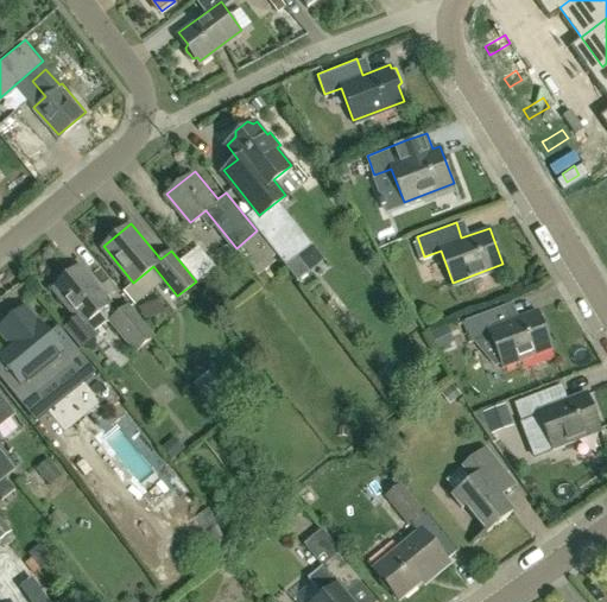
[(247,246),(253,258),(269,249),(273,260),(284,254),(272,233),(247,246)]
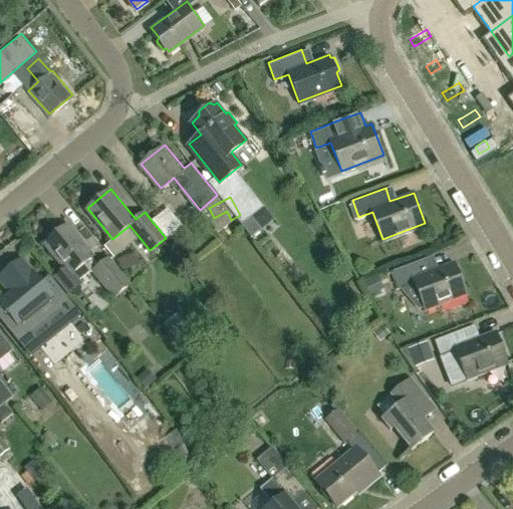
[(263,205),(247,211),(257,238),(273,232),(263,205)]
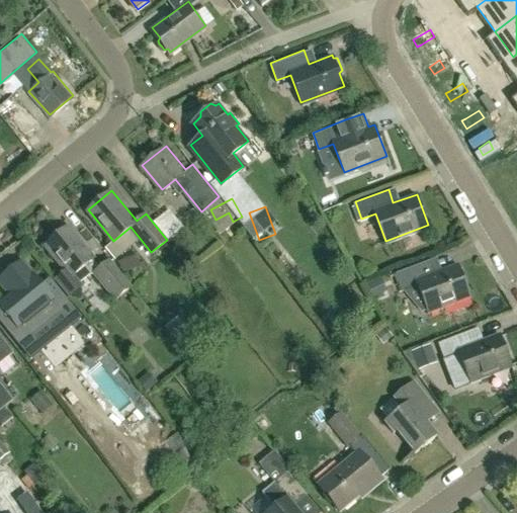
[(179,207),(163,219),(178,238),(193,227),(179,207)]
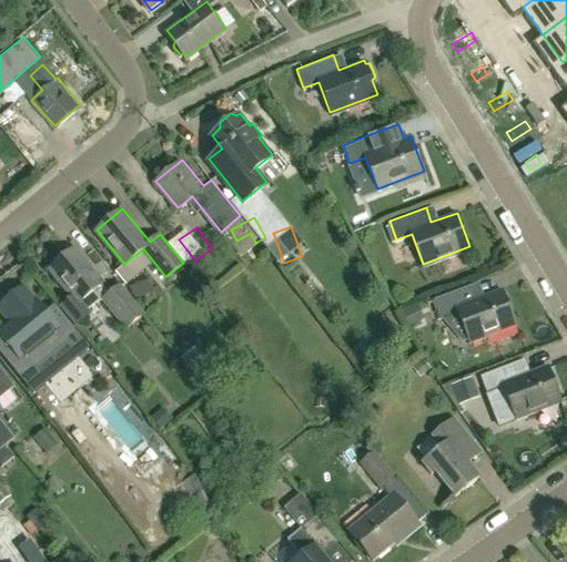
[(128,326),(144,312),(121,284),(111,292),(102,282),(104,281),(77,246),(51,267),(72,294),(63,302),(78,319),(90,310),(80,298),(95,286),(128,326)]
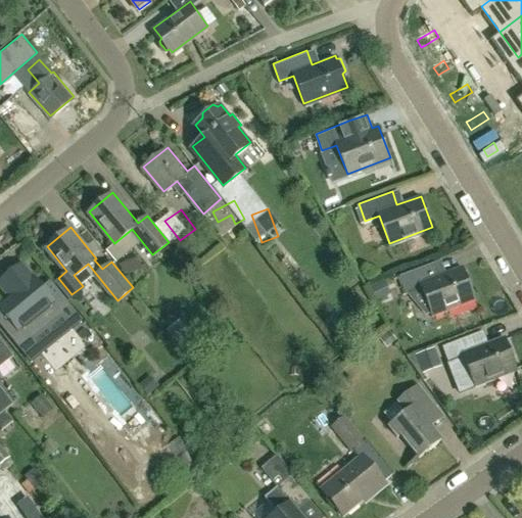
[(431,315),(475,297),(463,265),(439,274),(434,261),(400,274),(407,291),(421,286),(431,315)]
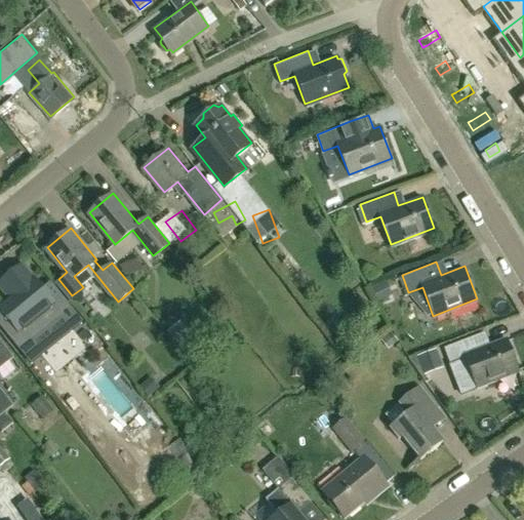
[(61,291),(51,280),(43,287),(24,263),(0,280),(0,282),(19,307),(34,295),(42,306),(61,291)]
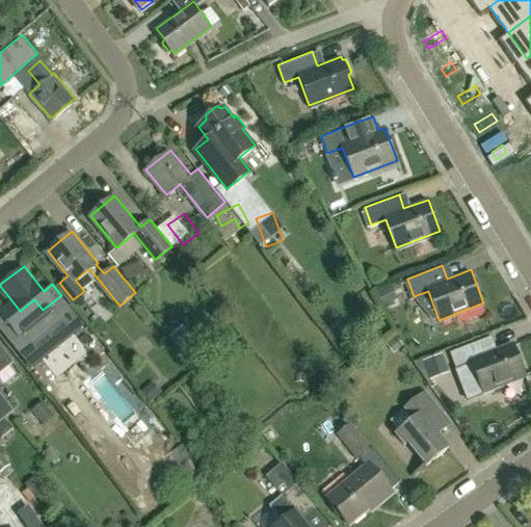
[(184,321),(169,332),(186,352),(200,341),(184,321)]
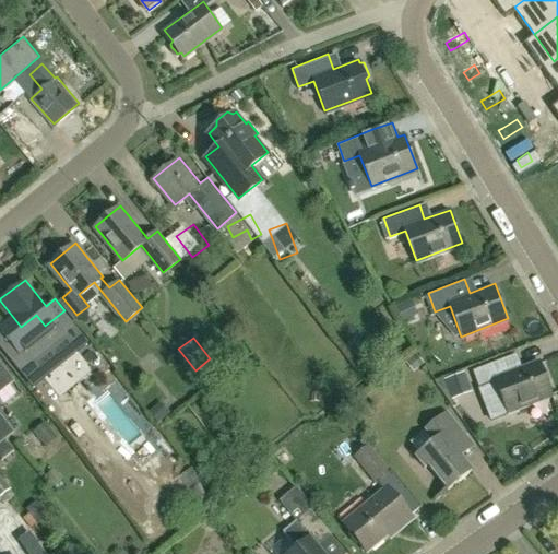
[(506,411),(553,393),(539,360),(514,368),(509,354),(473,367),(479,386),(494,380),(506,411)]
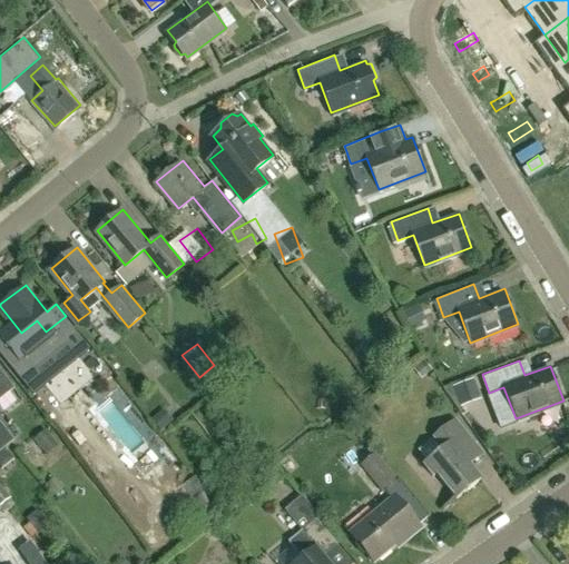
[(0,394),(15,383),(0,364),(0,394)]
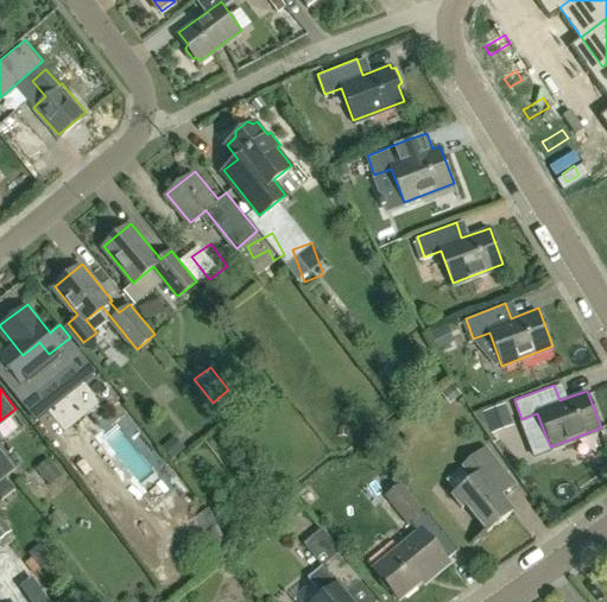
[(163,444),(174,456),(188,444),(177,432),(163,444)]
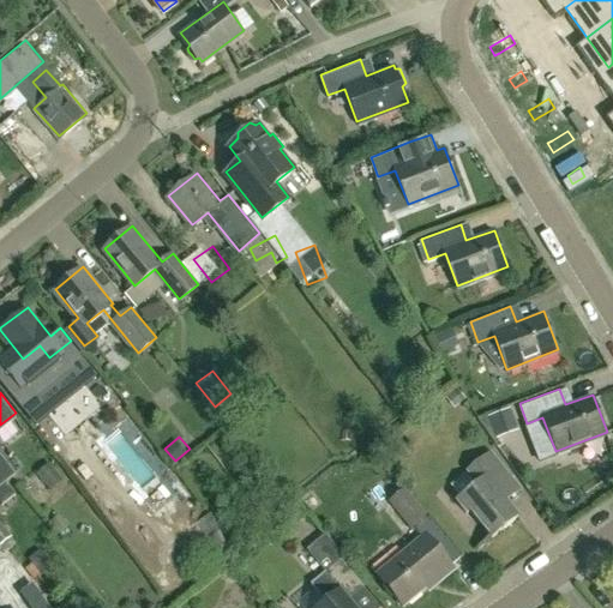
[(478,480),(461,493),(456,498),(466,509),(469,506),(492,533),(517,512),(505,498),(520,486),(490,449),(468,468),(478,480)]
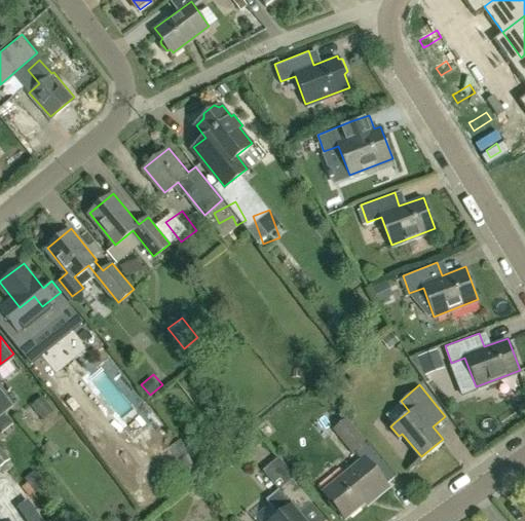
[(0,412),(12,402),(0,385),(0,412)]
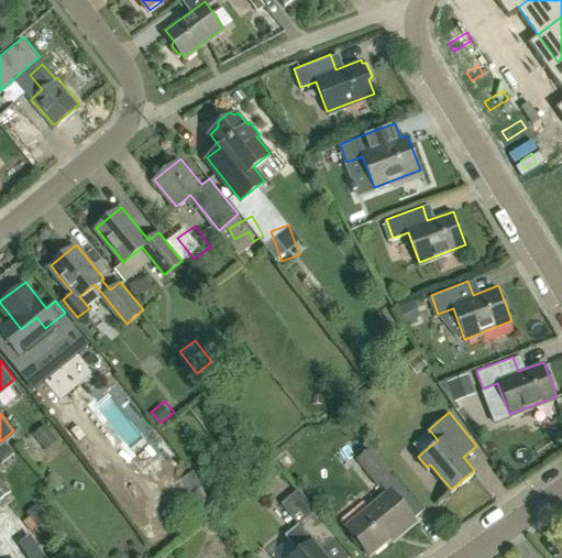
[(394,471),(372,445),(361,431),(348,442),(381,483),(394,471)]
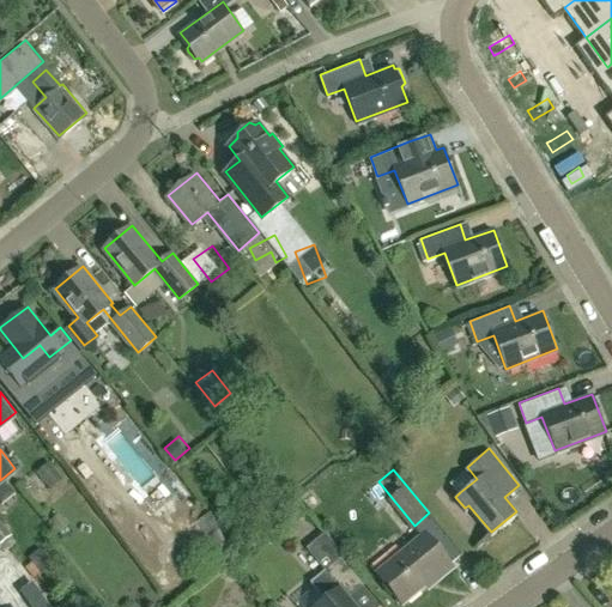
[(0,540),(12,532),(0,516),(0,540)]
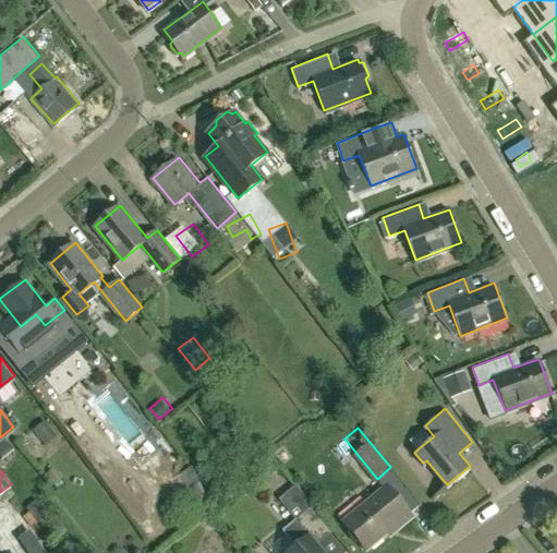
[(279,497),(295,517),(282,527),(295,543),(283,552),(325,552),(314,539),(327,528),(309,506),(312,504),(295,483),(279,497)]
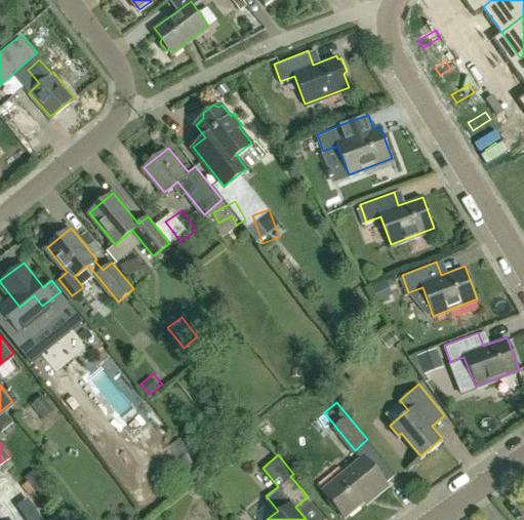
[(372,495),(387,483),(363,454),(322,489),(345,516),(371,493),(372,495)]
